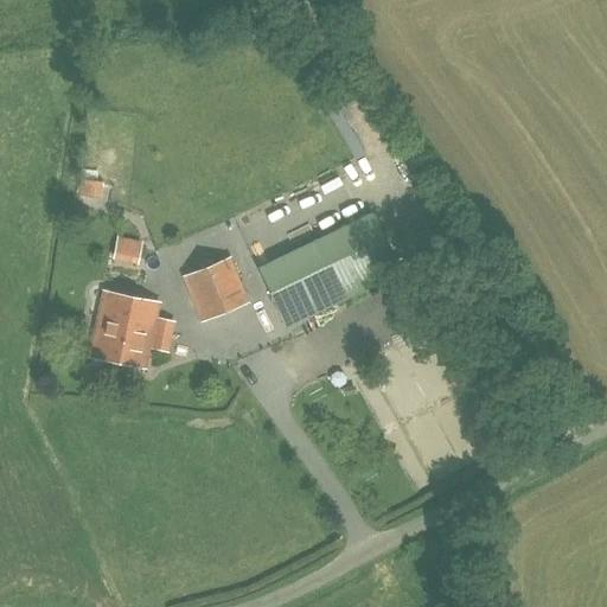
[(366,153),(332,96),(323,102),(356,159),(366,153)]
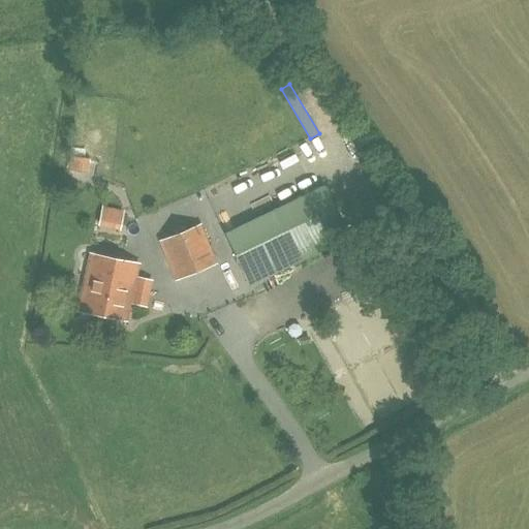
[(248,283),(345,236),(322,187),(224,235),(248,283)]
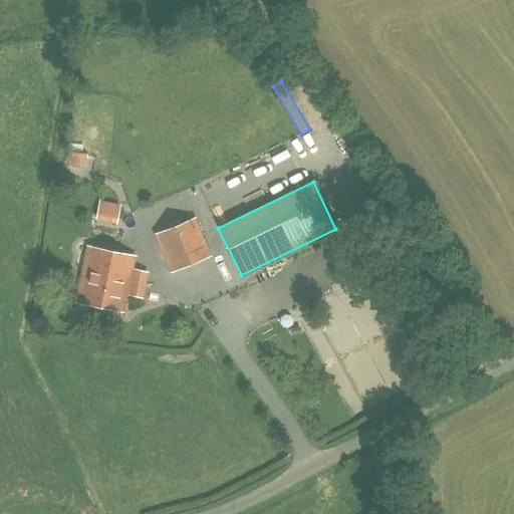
[(97,200),(95,224),(117,225),(119,202),(97,200)]
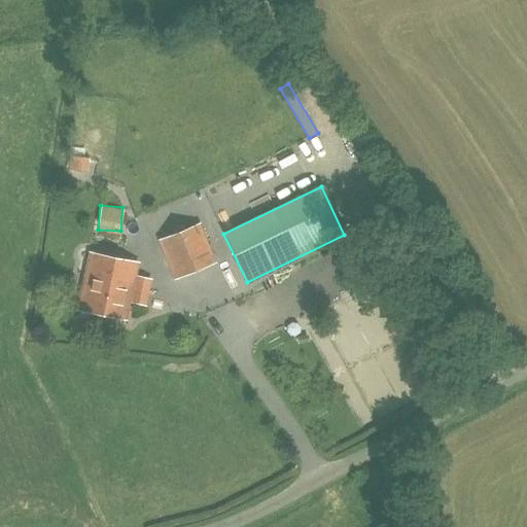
[(214,261),(199,224),(161,240),(175,277),(214,261)]
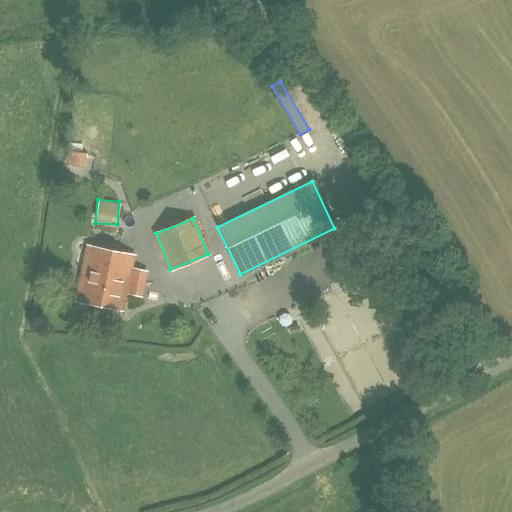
[(76,301),(120,310),(132,256),(88,246),(76,301)]
